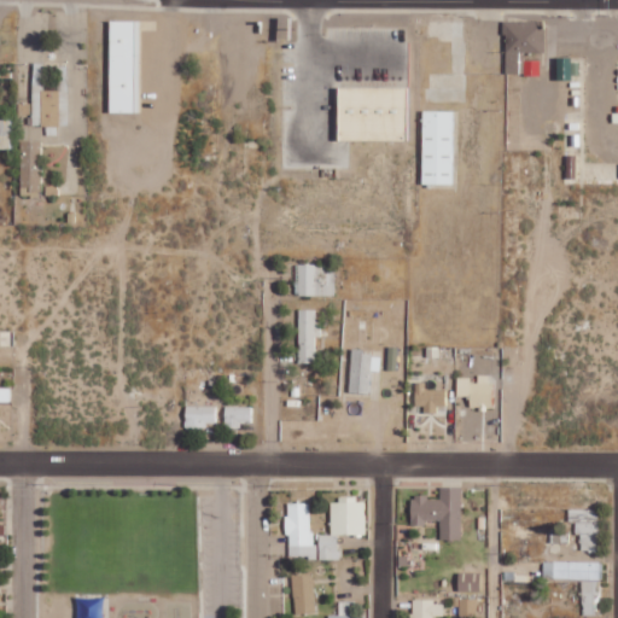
[(139,21),(139,112),(108,112),(109,21),(139,21)]
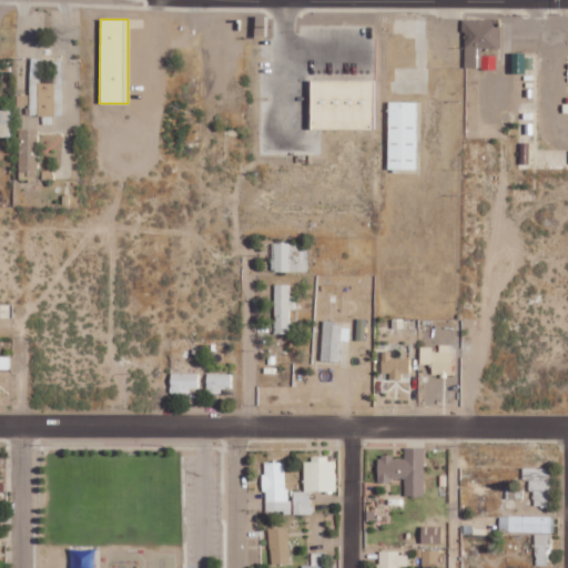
[(460,20),(460,32),(464,31),(464,69),(476,69),(476,50),(499,50),(499,20),(460,20)]
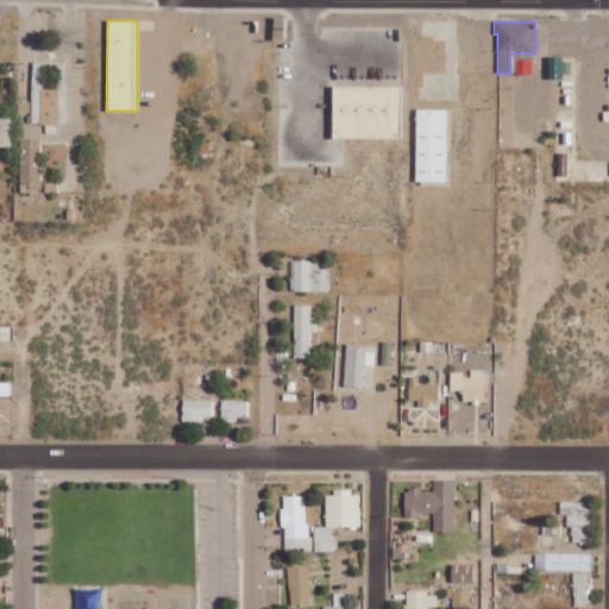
[(68,64),(57,64),(57,89),(44,89),(44,62),(33,62),(32,123),(46,124),(46,133),(56,133),(56,124),(67,124),(68,64)]
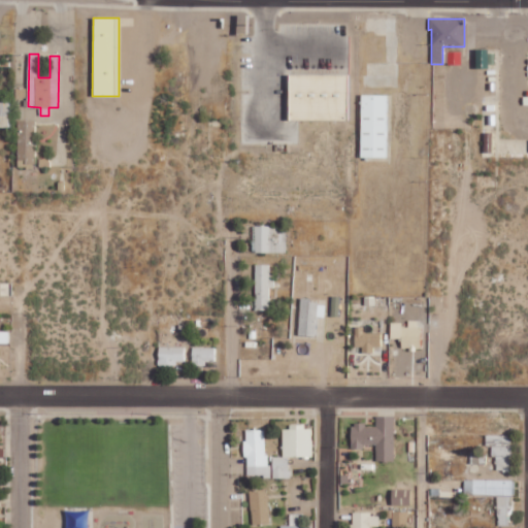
[(289,74),(288,120),(347,121),(347,74),(289,74)]
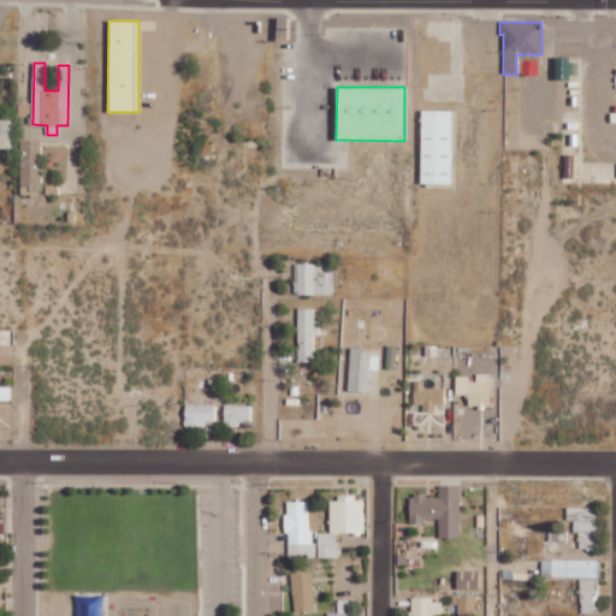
[(420,111),(419,184),(450,184),(451,111),(420,111)]
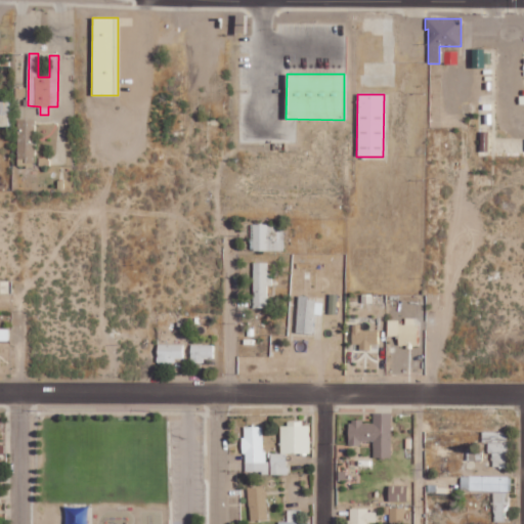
[(8,127),(0,127),(0,102),(8,102),(8,127)]
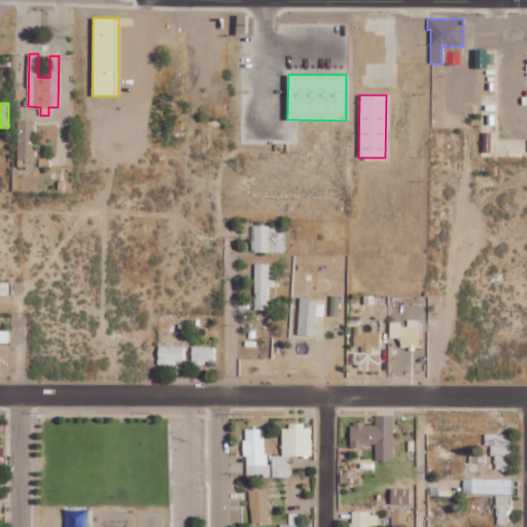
[(19,119),(18,164),(35,165),(36,120),(19,119)]
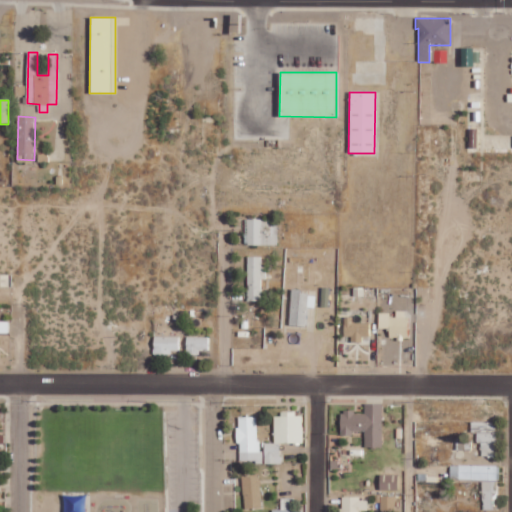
[(277,245),(277,219),(247,219),(247,245),(277,245)]
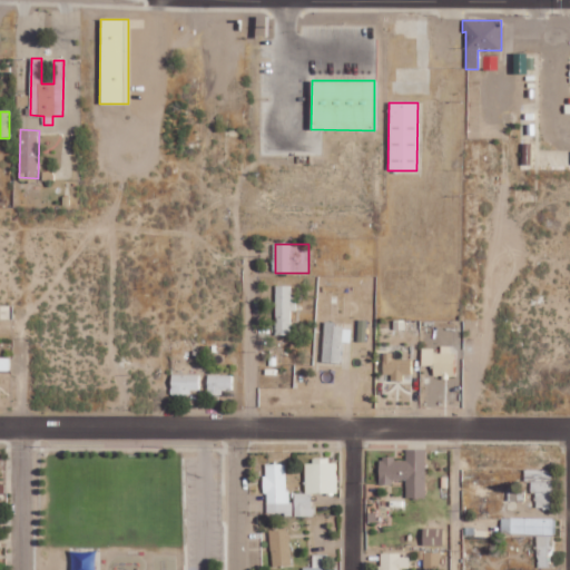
[(275,334),(291,334),(291,310),(296,310),(297,296),(292,296),(292,285),(276,285),(275,334)]
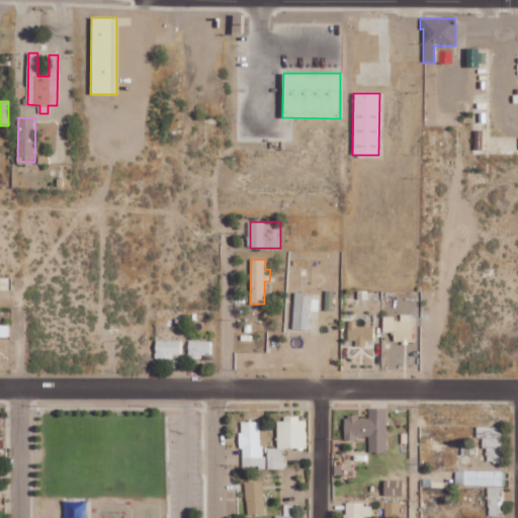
[(325,310),(334,310),(334,290),(324,290),(325,310)]
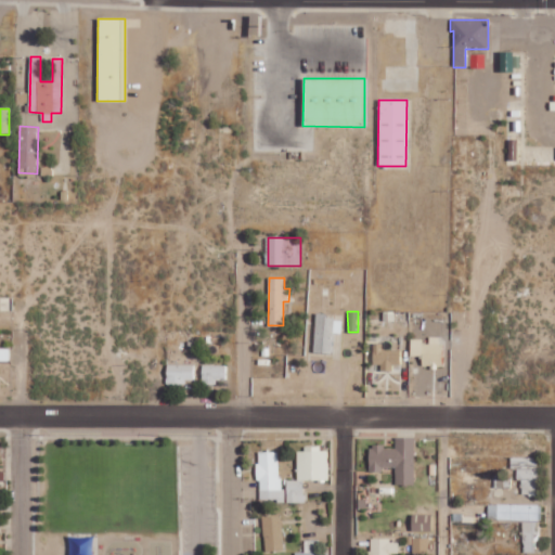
[(334,315),(315,314),(314,352),(333,352),(334,315)]
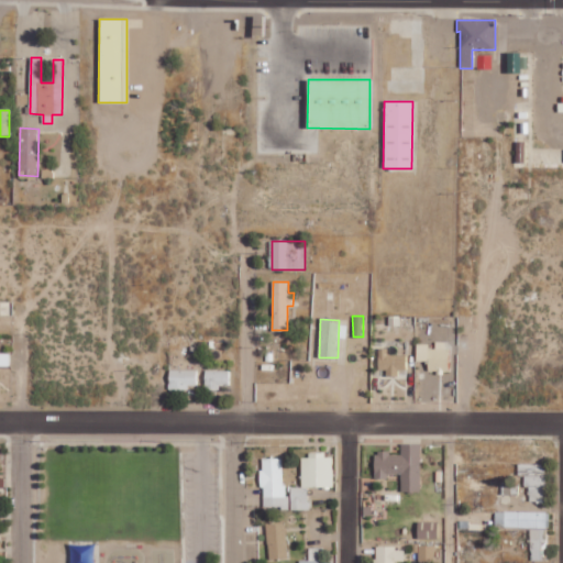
[(417,345),(416,361),(428,361),(428,371),(448,372),(449,341),(435,341),(435,345),(417,345)]
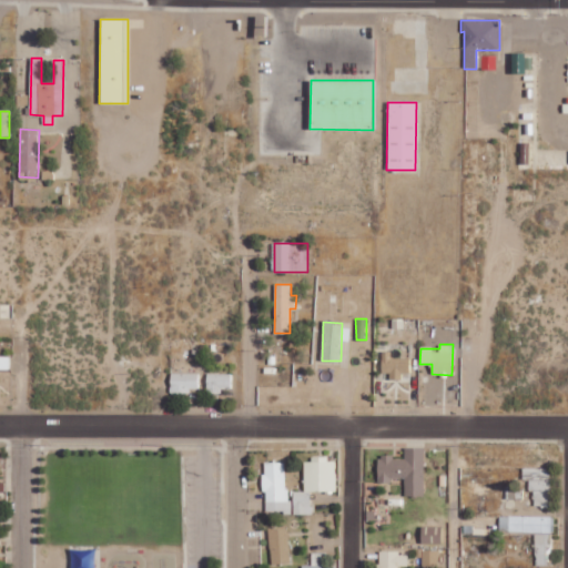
[(409,358),(391,358),(391,351),(382,351),(382,376),(401,376),(401,373),(409,373),(409,358)]
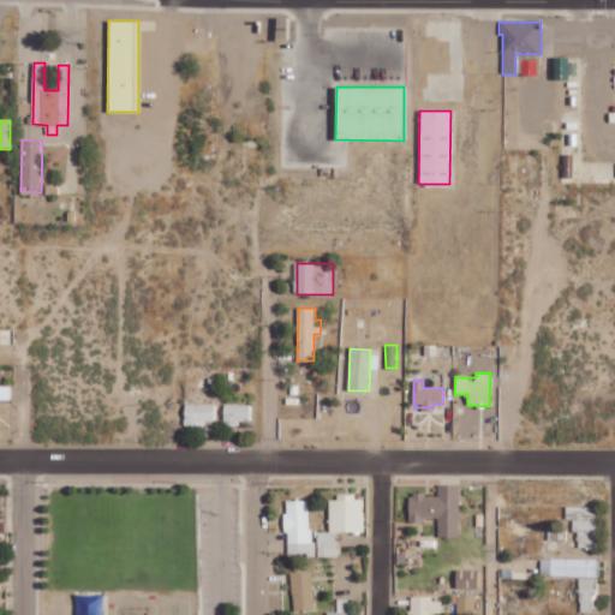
[(0,399),(10,400),(11,386),(0,384),(0,399)]
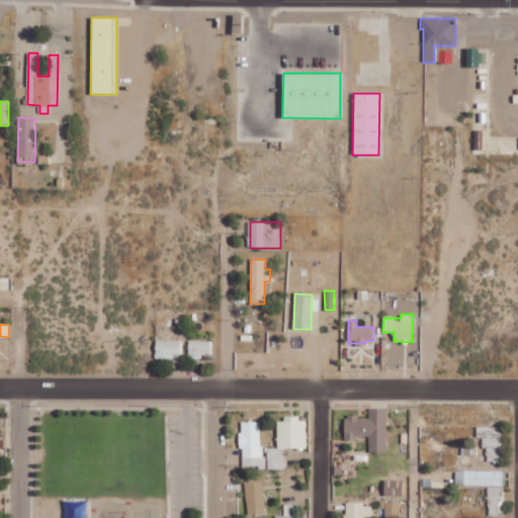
[(181,357),(181,340),(155,340),(156,357),(181,357)]
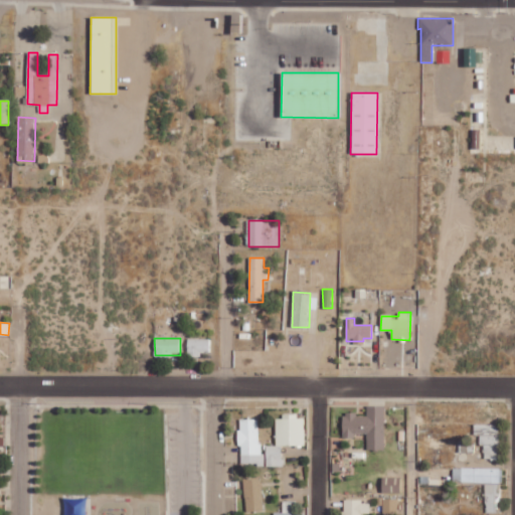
[(209,352),(209,339),(187,338),(187,356),(200,357),(201,352),(209,352)]
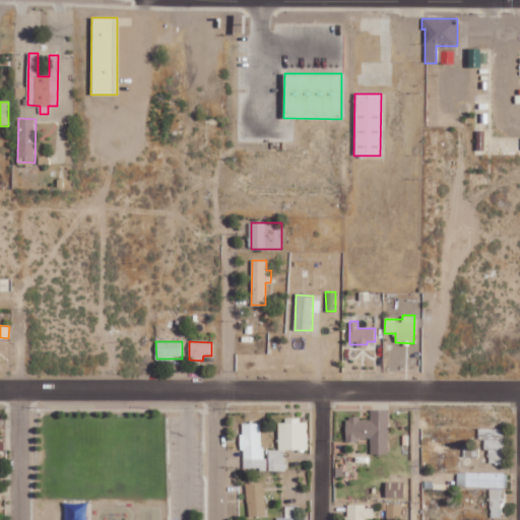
[(388,409),(371,409),(371,419),(361,419),(361,415),(346,415),(346,441),(359,441),(359,437),(371,437),(371,454),(388,454),(388,409)]
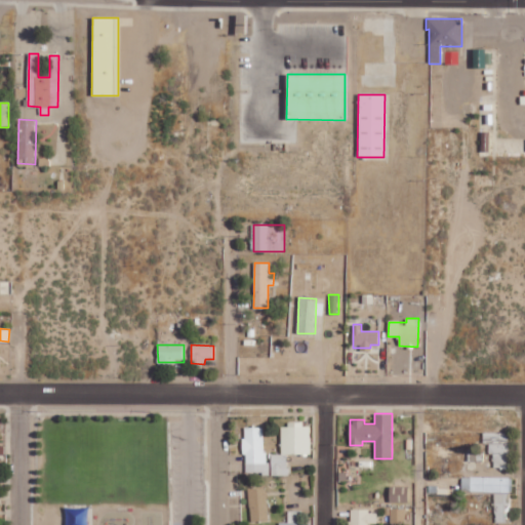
[(281,454),(271,454),(271,475),(287,475),(287,454),(311,454),(310,423),(281,423),(281,454)]
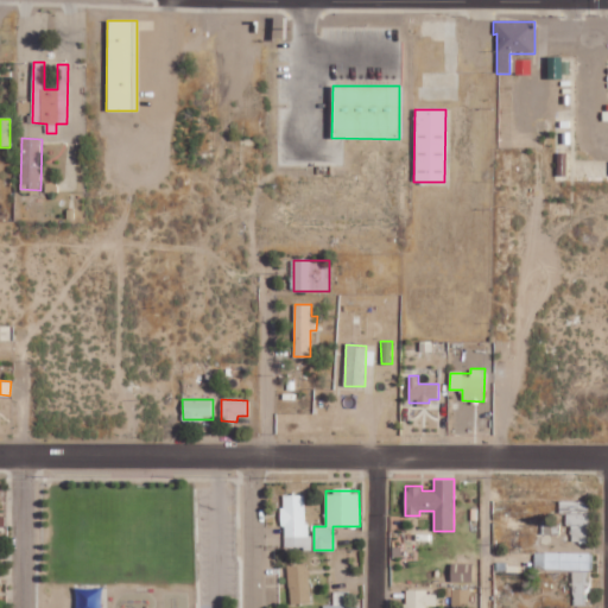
[(308,494),(283,495),(283,549),(308,549),(308,494)]
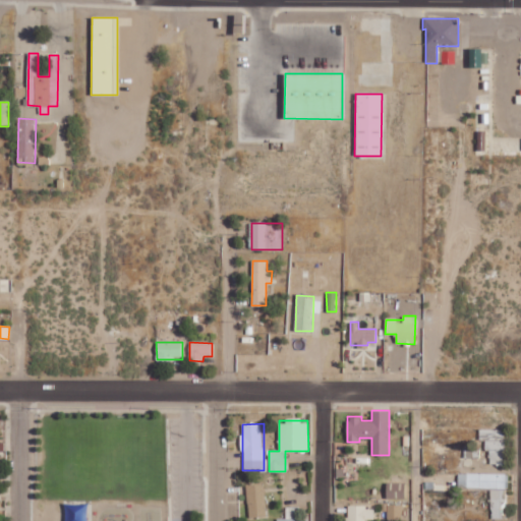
[(489,463),(505,463),(504,428),(479,429),(479,440),(484,440),(484,451),(489,451),(489,463)]
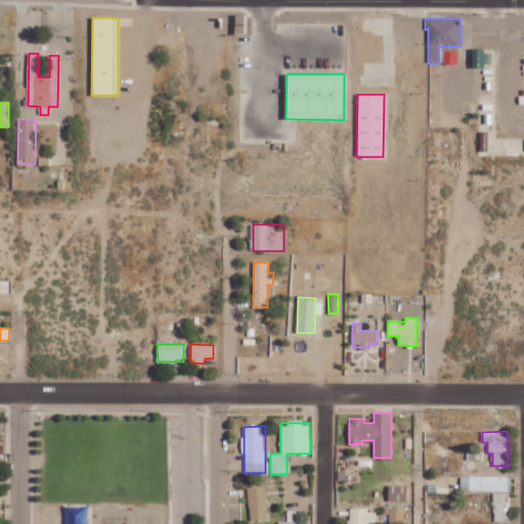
[(511,477),(461,476),(461,490),(511,491),(511,477)]
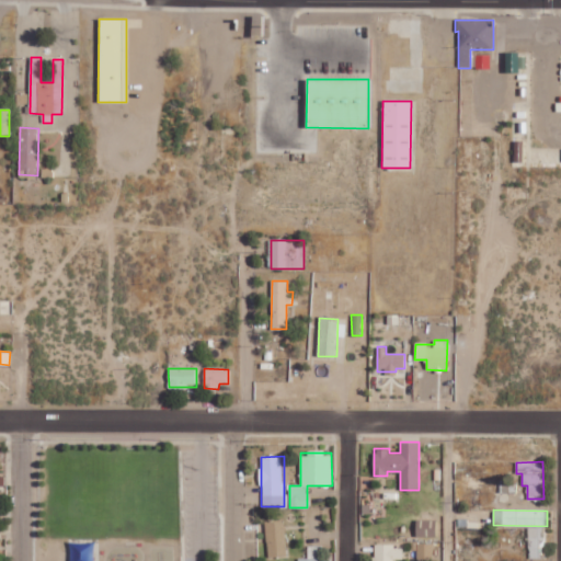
[(416,537),(436,537),(437,521),(416,519),(416,537)]
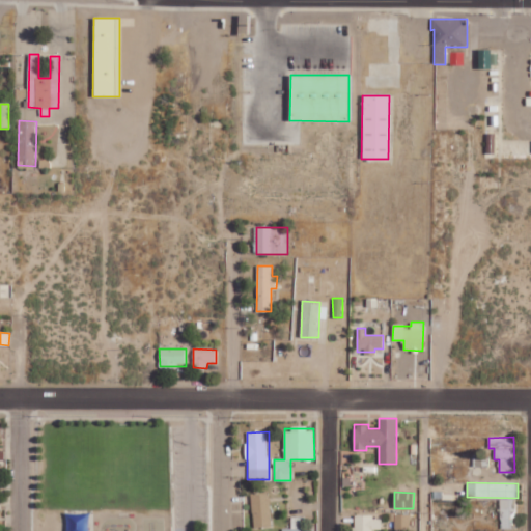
[(270,493),(252,493),(252,527),(270,527),(270,493)]
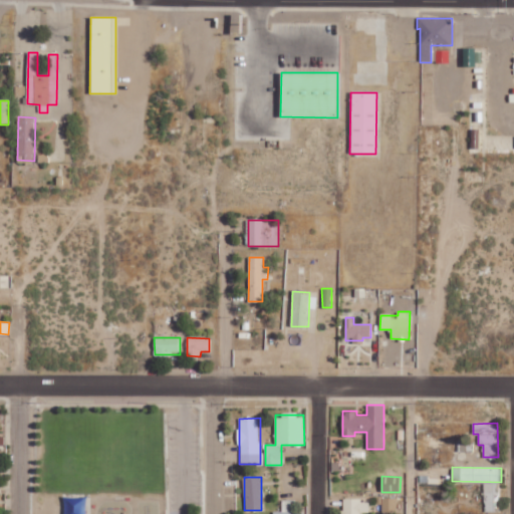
[(498,503),(499,483),(484,483),(484,511),(493,511),(493,502),(498,503)]
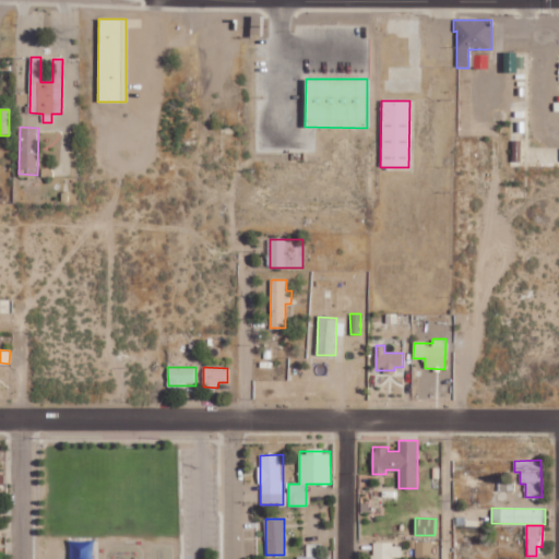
[(432,542),(416,540),(415,556),(431,556),(432,542)]
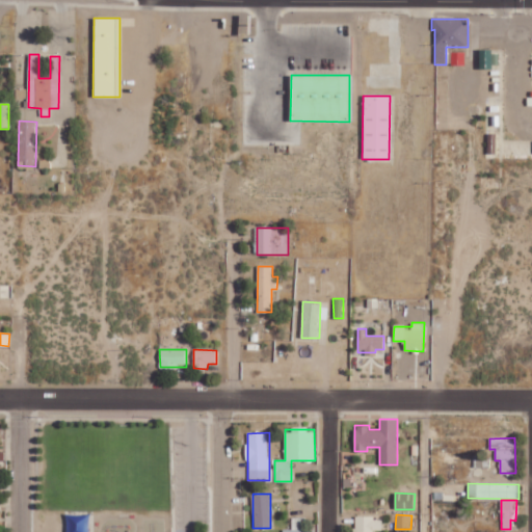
[(372,531),(373,530),(382,530),(381,520),(373,520),(373,515),(354,515),(354,531),(372,531)]
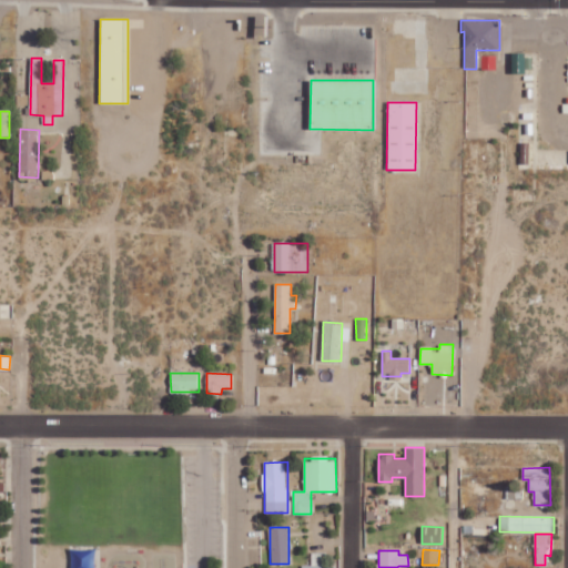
[(327,567),(327,551),(312,551),(312,565),(302,565),(302,567),(327,567)]
